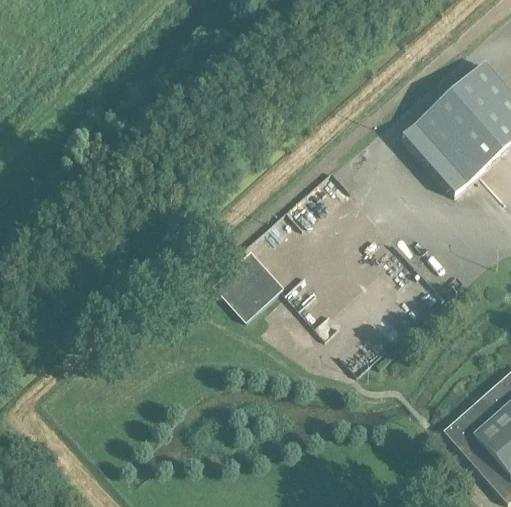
[(454,194),(510,144),(510,93),(483,63),(402,135),(454,194)]
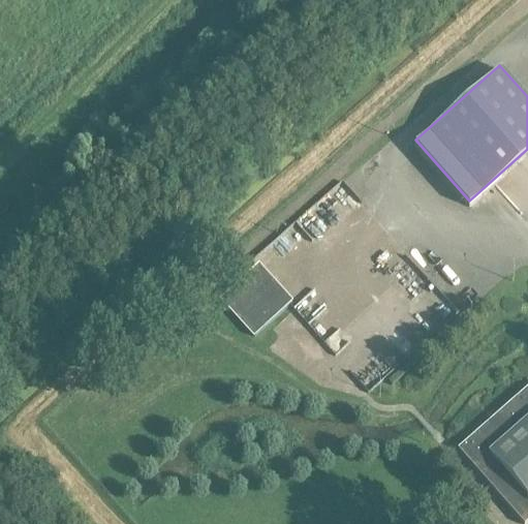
[(321,218),(306,227),(312,238),(328,228),(321,218)]
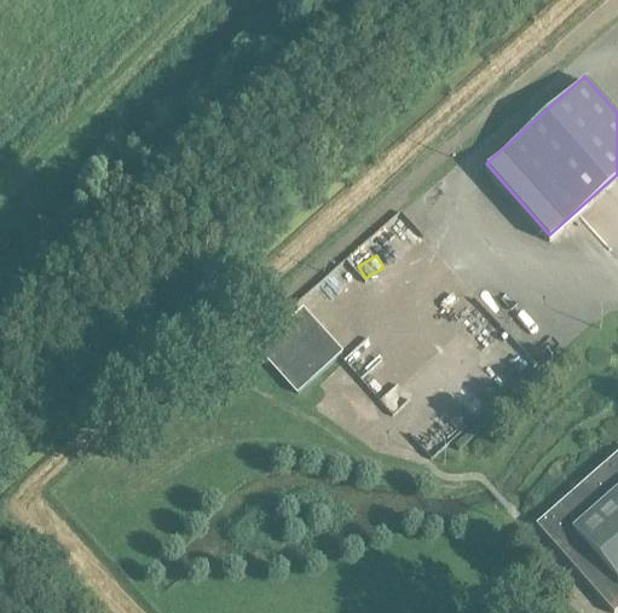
[(438,299),(451,311),(462,300),(449,287),(438,299)]
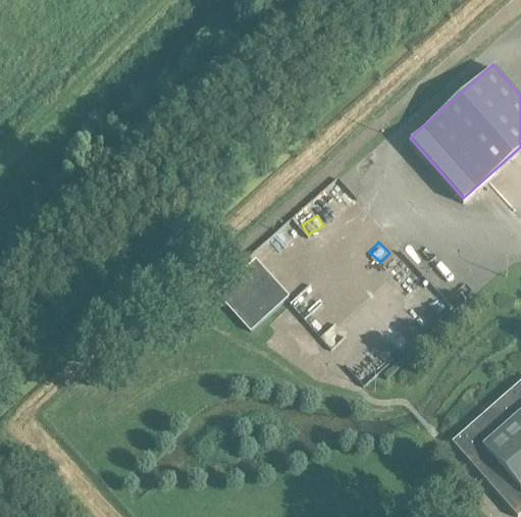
[(223,297),(261,264),(254,256),(216,290),(223,297)]
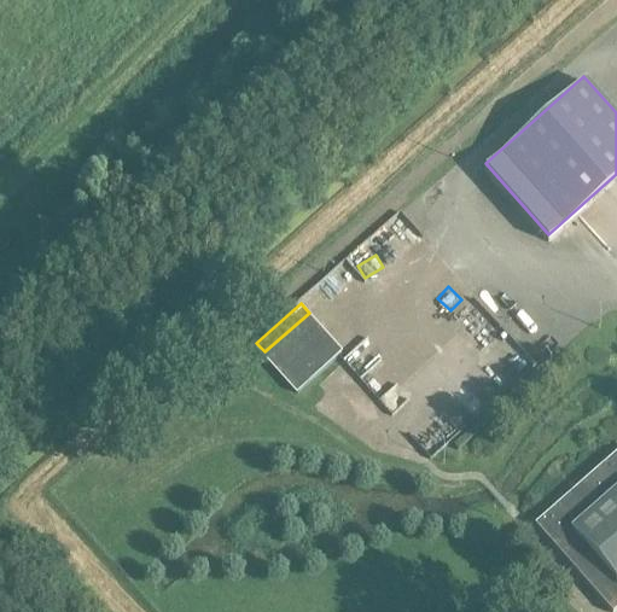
[(265,351),(272,361),(316,321),(309,313),(265,351)]
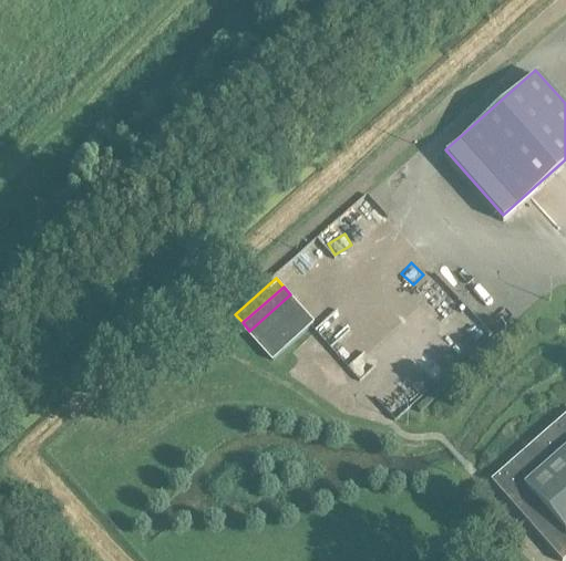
[(297,302),(290,294),(249,331),(256,339),(297,302)]
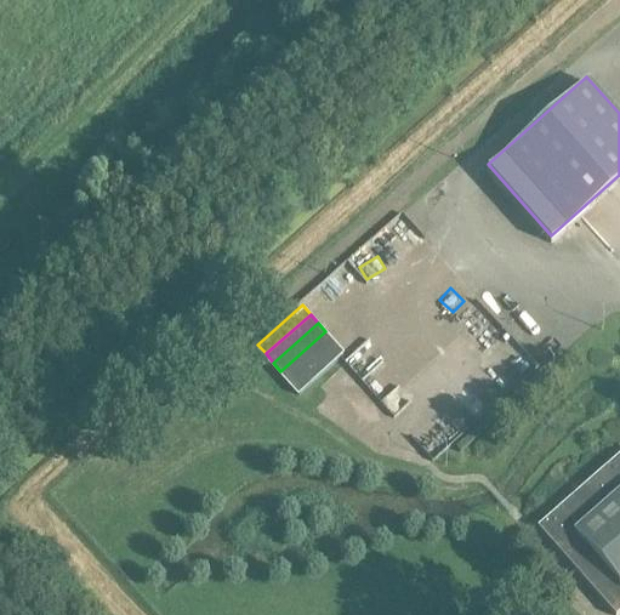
[(325,331),(280,371),(289,380),(334,340),(325,331)]
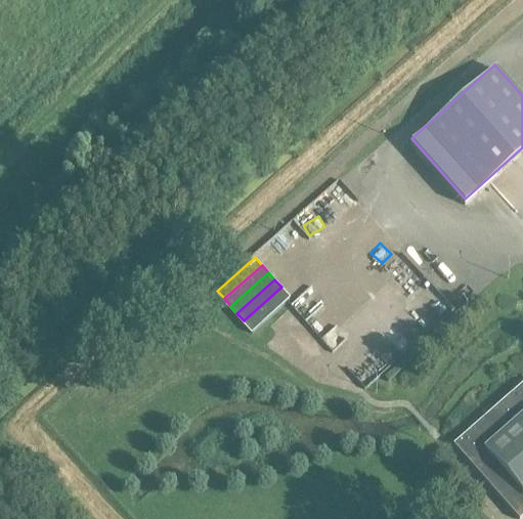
[(281,287),(244,320),(250,328),(288,295),(281,287)]
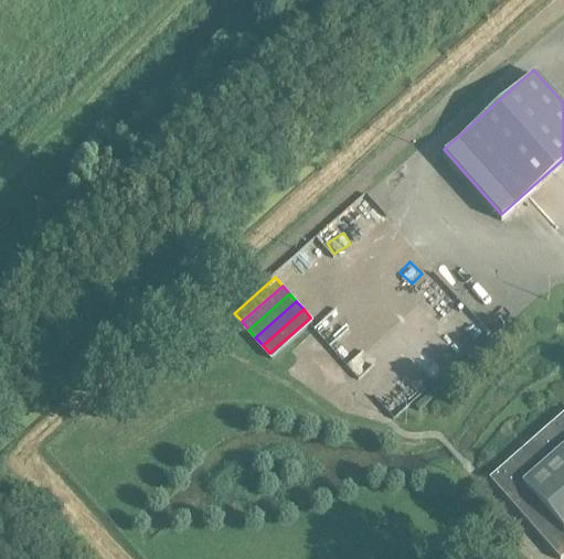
[(350,365),(359,377),(372,367),(362,355),(350,365)]
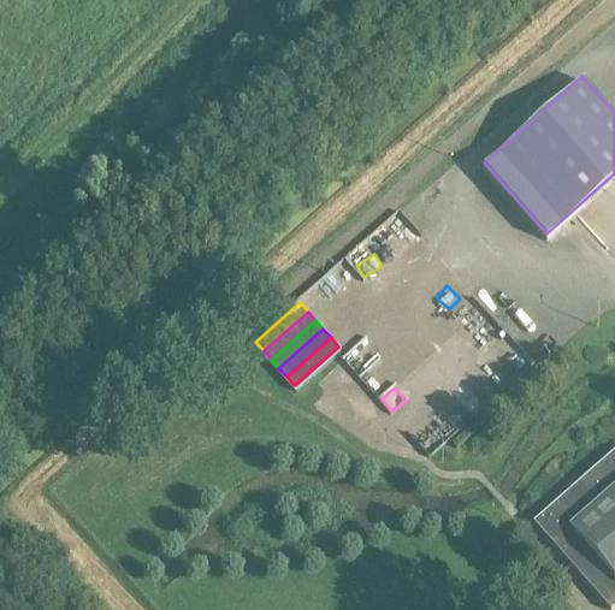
[(614,445),(532,519),(609,606),(614,600),(614,445)]
